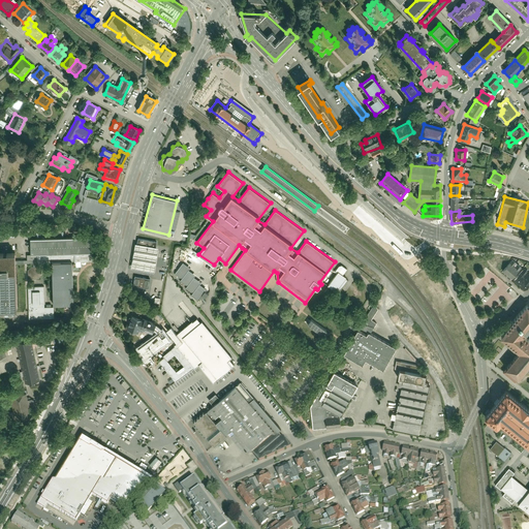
[(54,318),(54,306),(72,306),(71,263),(92,262),(91,239),(30,240),(30,259),(14,259),(14,251),(0,251),(0,309),(16,309),(16,266),(51,265),(52,304),(45,304),(45,286),(28,286),(29,318),(54,318)]
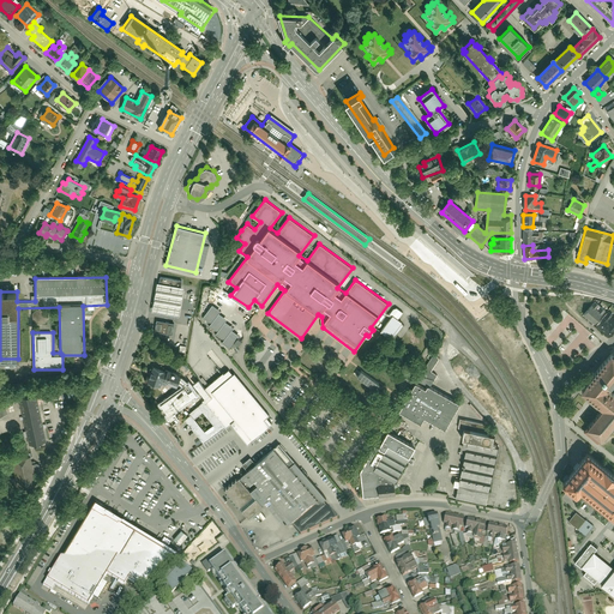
[(182,281),(162,277),(160,283),(181,288),(182,281)]
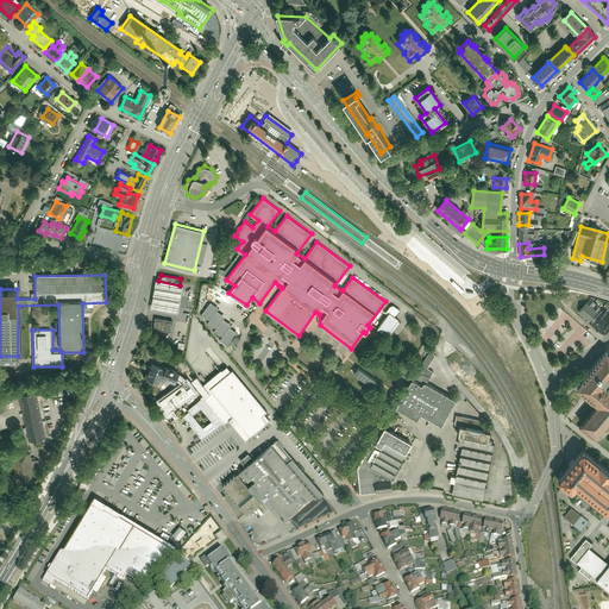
[(158,281),(156,281),(150,308),(177,313),(182,286),(180,286),(158,281)]
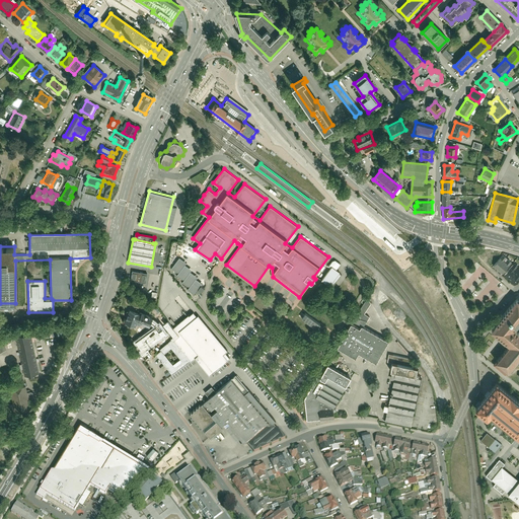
[(491,264),(497,256),(489,249),(483,256),(491,264)]
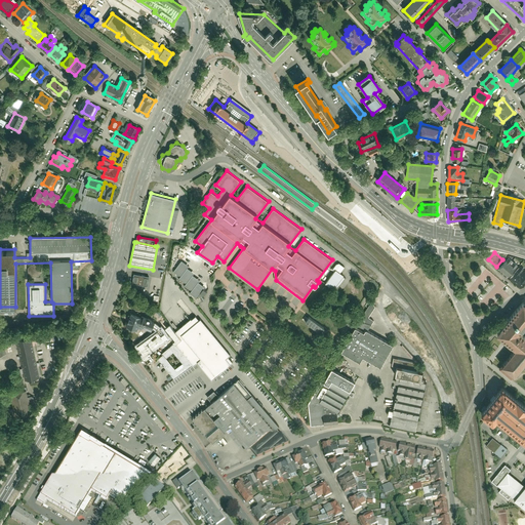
[(182,259),(173,272),(179,276),(178,278),(186,283),(184,286),(191,290),(189,292),(196,297),(204,286),(198,281),(199,279),(192,274),(194,272),(187,267),(188,265),(182,259)]
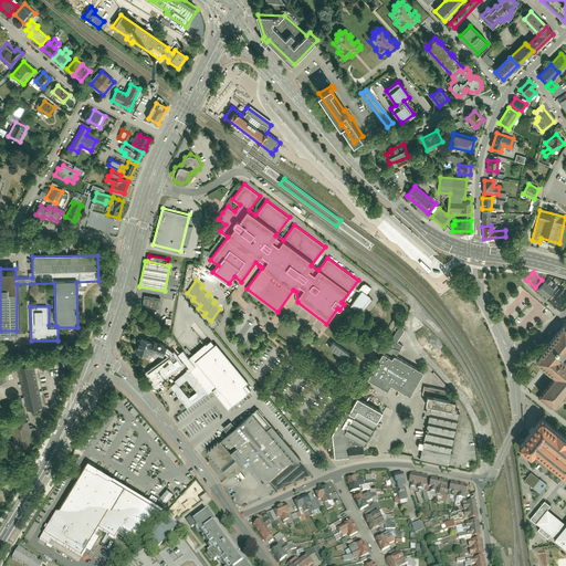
[(537,290),(547,299),(555,290),(545,282),(537,290)]
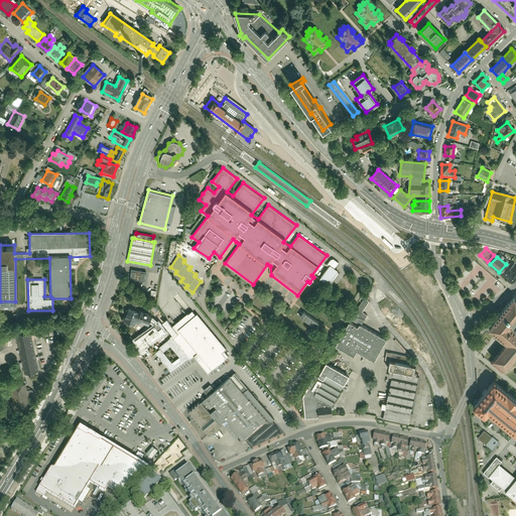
[(329,264),(320,276),(331,283),(339,271),(329,264)]
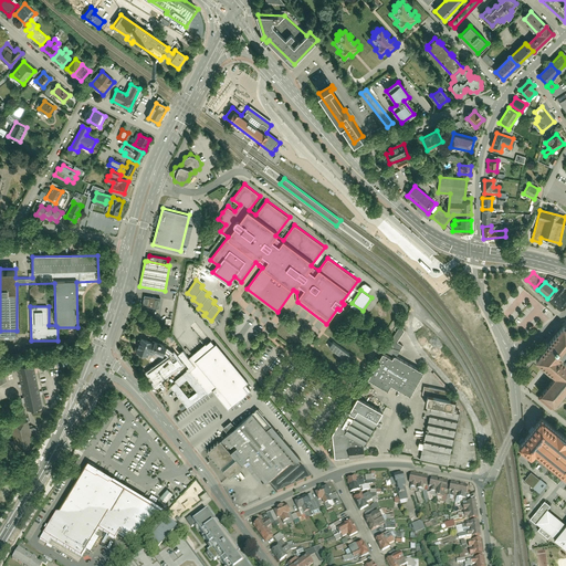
[(549,300),(563,310),(565,305),(565,304),(565,303),(565,294),(564,292),(559,297),(555,293),(549,300)]
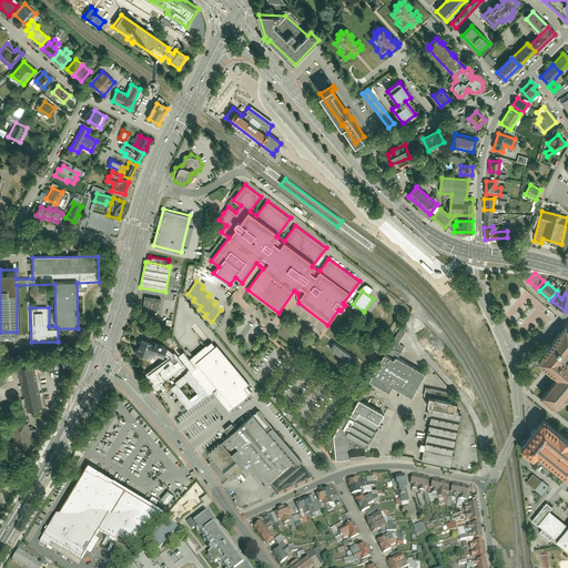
[(159,310),(161,300),(145,296),(143,306),(159,310)]
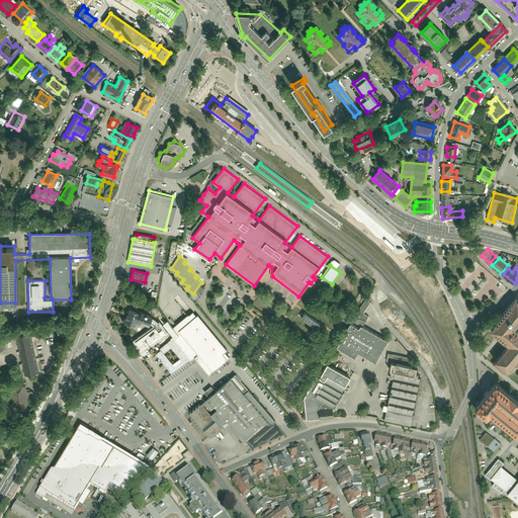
[(362,326),(368,316),(363,313),(369,303),(366,295),(351,319),(362,326)]
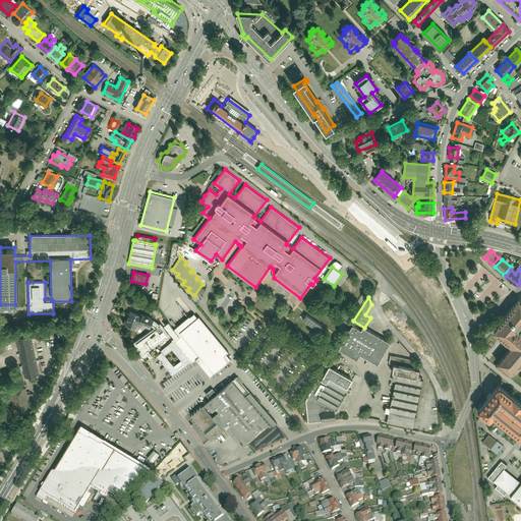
[(520,301),(518,299),(493,330),(510,345),(508,347),(497,360),(499,362),(497,364),(508,373),(520,357),(520,332),(517,329),(520,323),(520,301)]
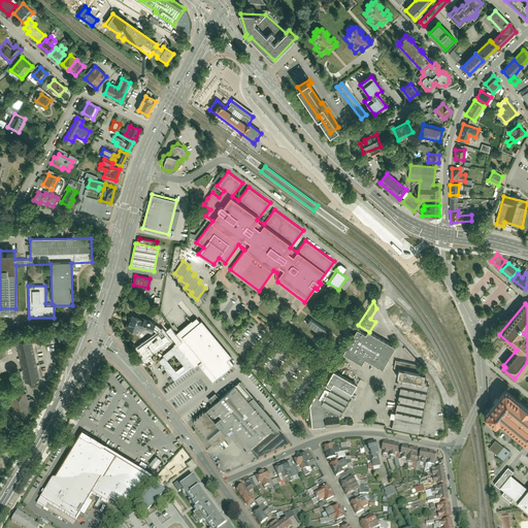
[(131,315),(126,327),(137,331),(139,326),(151,330),(154,323),(142,318),(141,320),(131,315)]
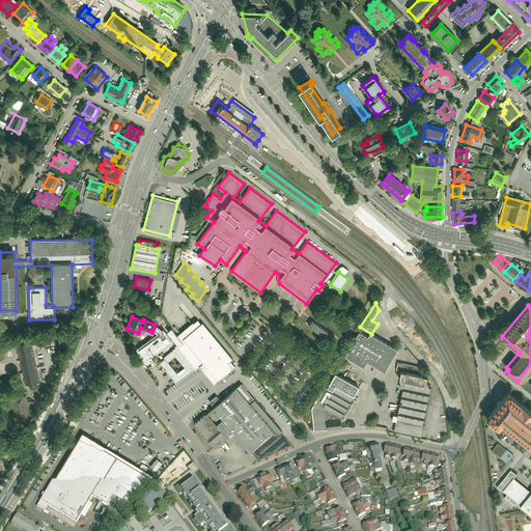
[(200,366),(215,384),(235,366),(230,361),(233,359),(202,323),(201,324),(199,322),(198,319),(194,324),(193,323),(177,335),(172,328),(165,333),(176,347),(195,369),(196,370),(200,366)]
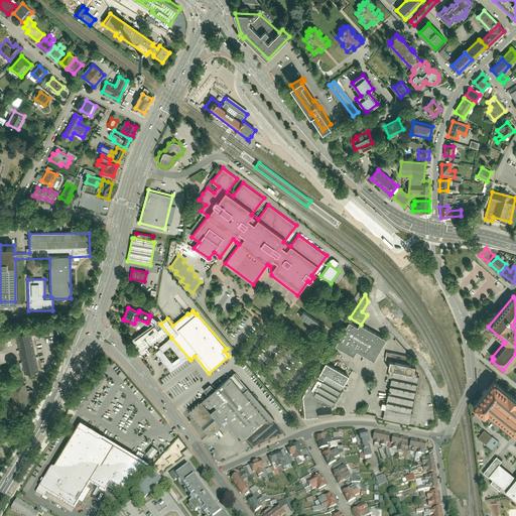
[(302,311),(298,316),(317,330),(321,325),(302,311)]
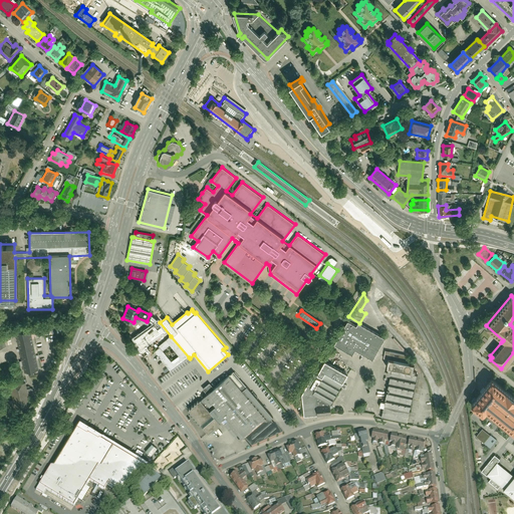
[(332,343),(350,355),(354,349),(371,359),(384,338),(359,323),(348,316),(332,343)]
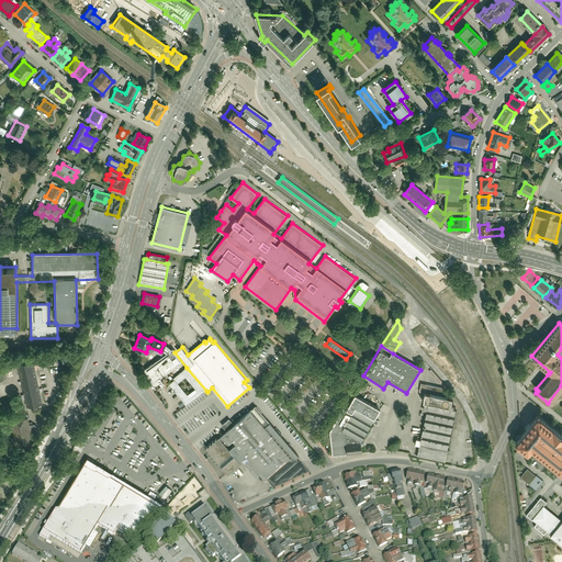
[(152,373),(161,362),(156,358),(146,369),(152,373)]
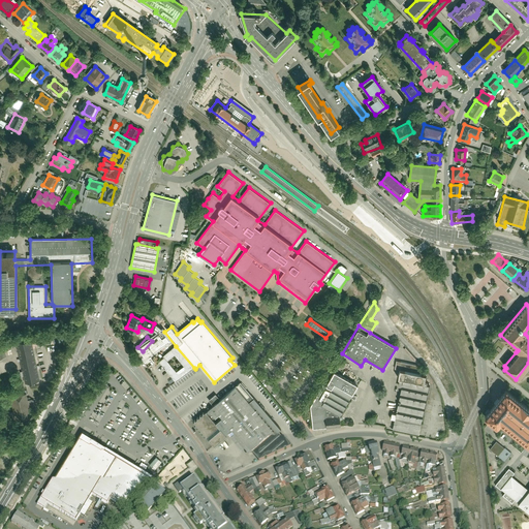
[(18,341),(26,381),(41,379),(33,338),(18,341)]
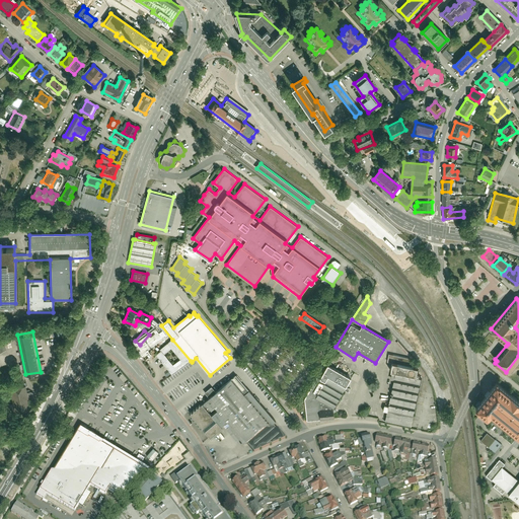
[(159,358),(160,357),(163,361),(162,362),(172,374),(191,361),(172,340),(160,350),(161,351),(157,354),(158,356),(157,356),(159,358)]
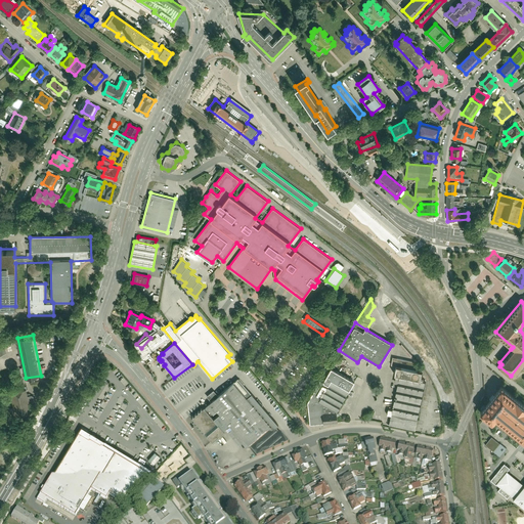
[(398,376),(388,424),(415,429),(425,381),(422,381),(423,377),(420,377),(422,370),(416,369),(417,361),(391,357),(390,365),(394,365),(393,375),(398,376)]
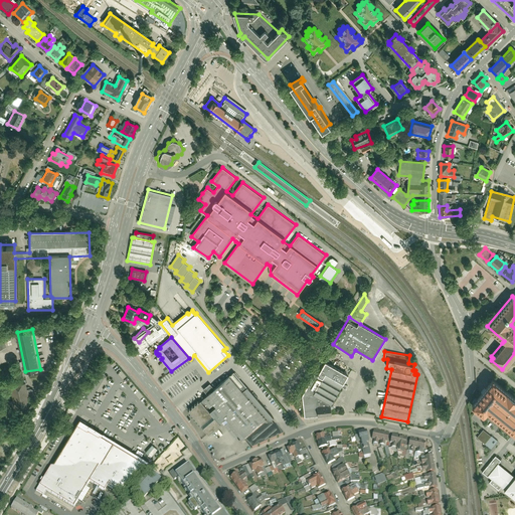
[(330,413),(330,406),(347,374),(325,362),(317,376),(313,375),(304,392),(302,396),(303,415),(330,413)]
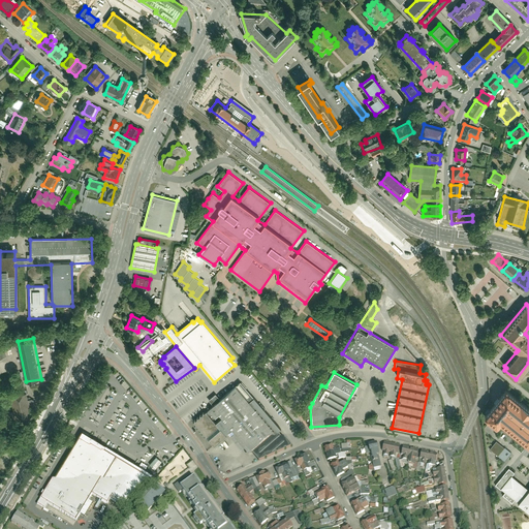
[(358,386),(364,390),(367,384),(360,380),(358,386)]
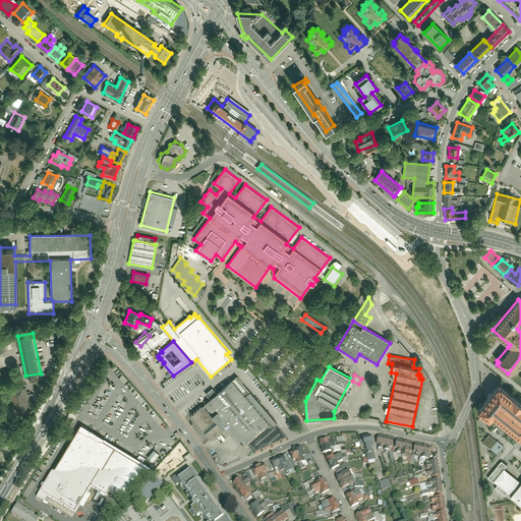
[(287,440),(274,425),(277,422),(236,375),(217,393),(212,388),(205,393),(210,399),(190,415),(210,438),(223,427),(243,451),(247,447),(253,454),(287,440)]
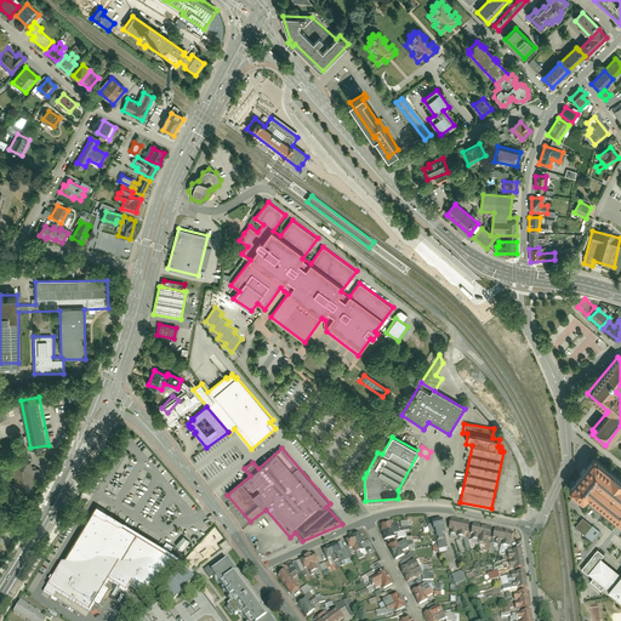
[(29,456),(11,460),(17,495),(36,491),(32,471),(36,469),(38,467),(38,463),(35,463),(30,463),(29,456)]
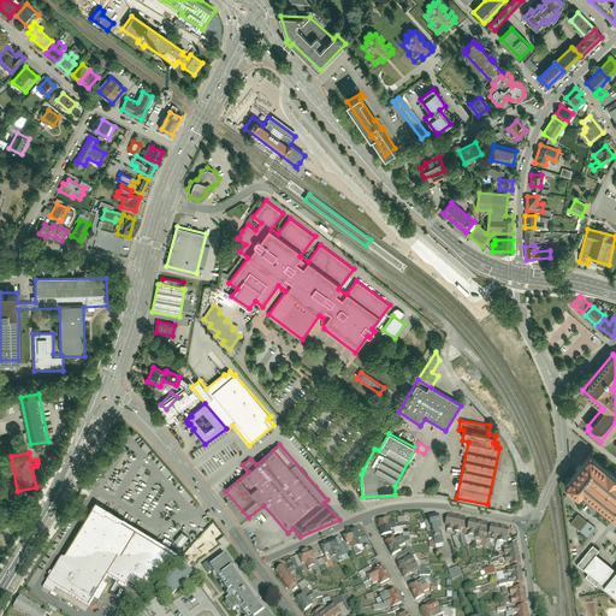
[(615,478),(588,455),(563,485),(578,497),(581,492),(615,521),(615,520),(615,478)]
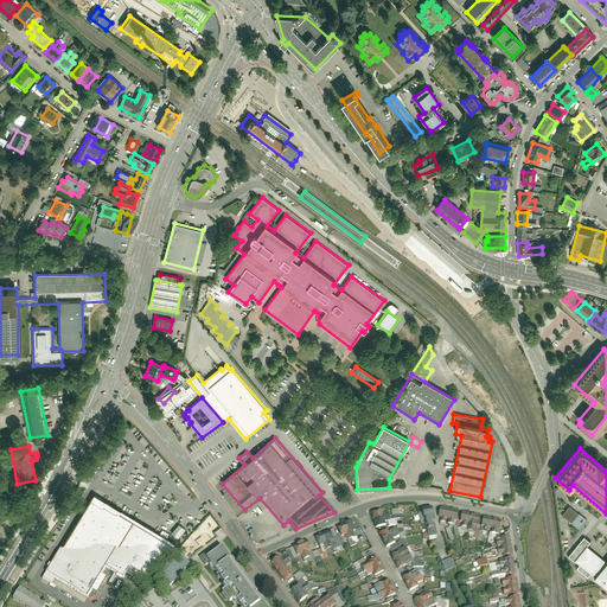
[(96,491),(44,576),(85,602),(107,567),(125,577),(128,572),(144,581),(171,537),(96,491)]
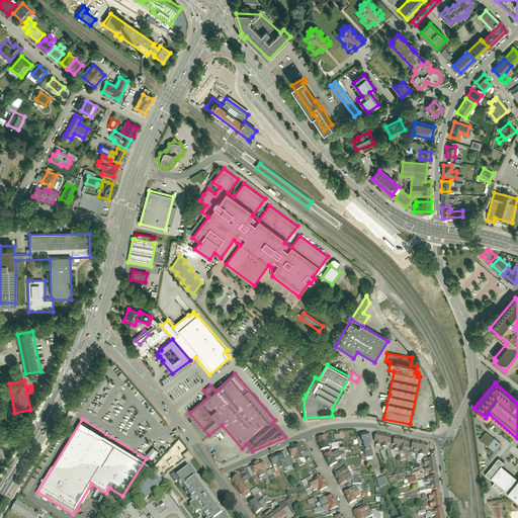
[(488,446),(494,439),(486,432),(480,439),(488,446)]
